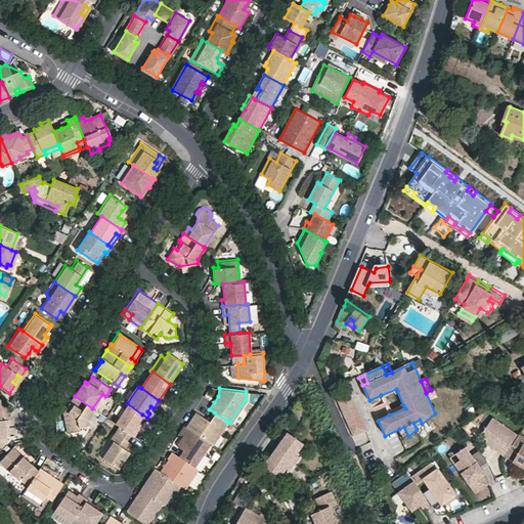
[(391,410),(385,397),(397,391),(396,389),(381,395),(385,404),(373,409),(375,411),(386,406),(389,415),(405,408),(403,405),(391,410)]
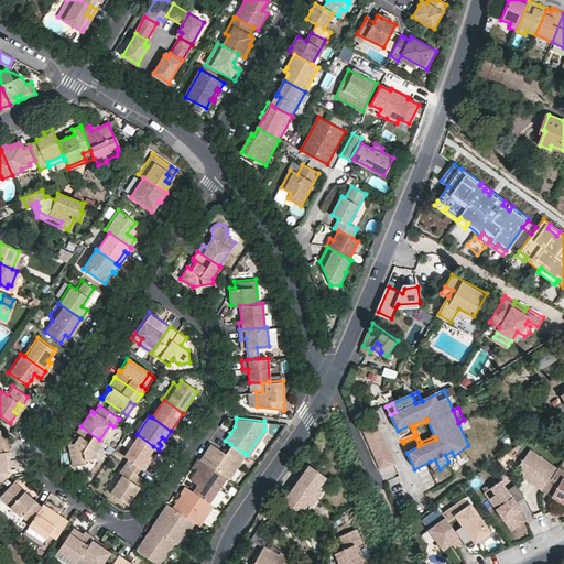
[(94,454),(102,442),(99,440),(80,426),(75,434),(78,436),(73,444),(67,445),(72,466),(85,464),(85,461),(95,458),(94,454)]
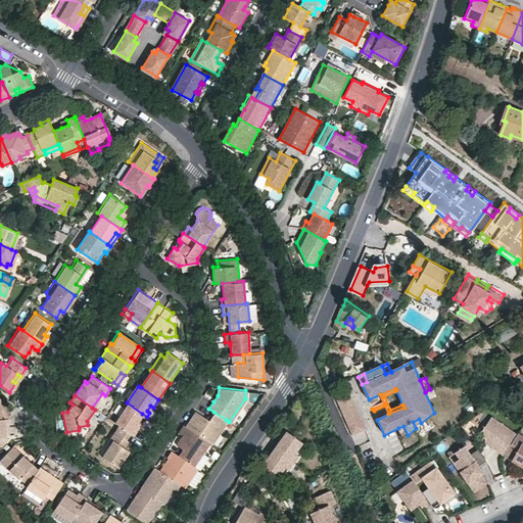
[(366,432),(350,396),(337,402),(353,437),(366,432)]
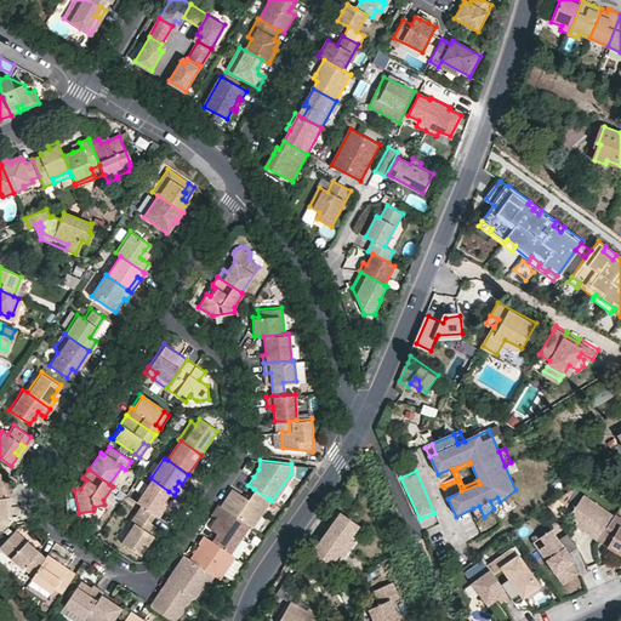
[(169,491),(151,478),(149,478),(134,501),(140,505),(154,514),(158,517),(164,508),(159,505),(163,501),(169,491)]
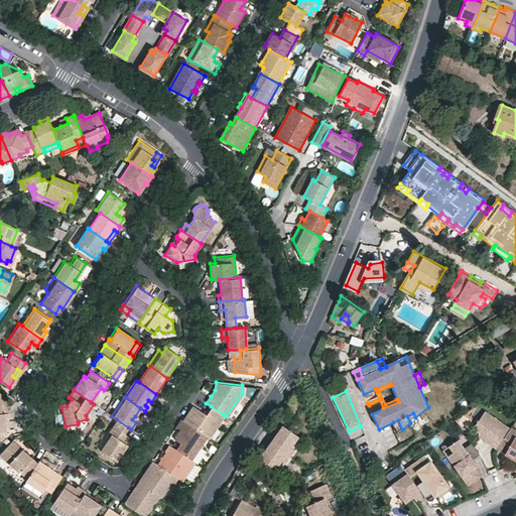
[(223,414),(211,406),(206,414),(192,405),(190,407),(182,419),(207,436),(208,436),(223,414)]
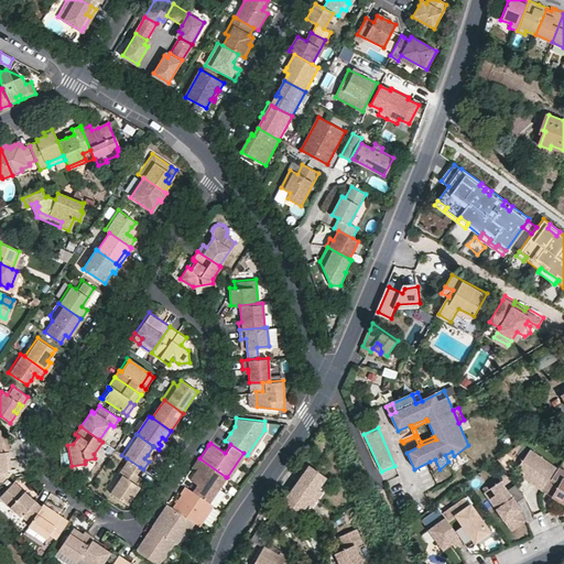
[(544,488),(560,466),(531,447),(518,466),(525,472),(532,476),(530,479),(544,488)]
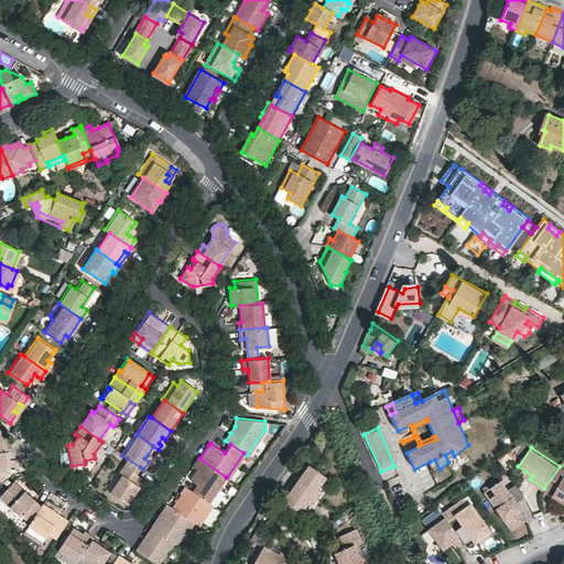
[(454,456),(452,452),(445,455),(448,462),(454,456)]
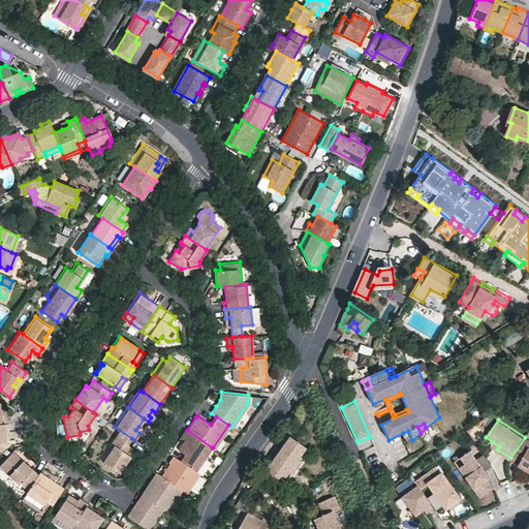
[(184,455),(180,460),(196,471),(212,447),(187,430),(185,429),(180,436),(185,439),(180,447),(181,452),(184,455)]
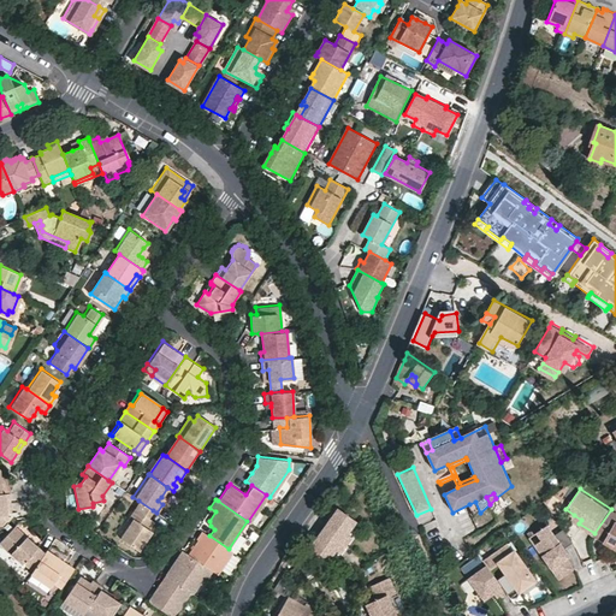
[(146,520),(153,510),(138,501),(125,521),(128,523),(118,539),(136,551),(149,533),(146,531),(150,523),(146,520)]
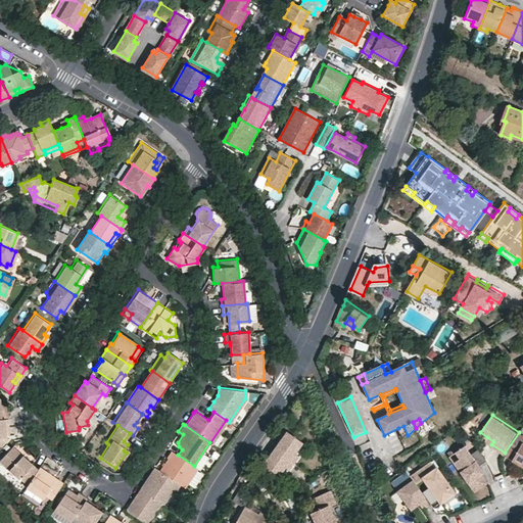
[(408,435),(403,426),(398,428),(402,439),(408,435)]
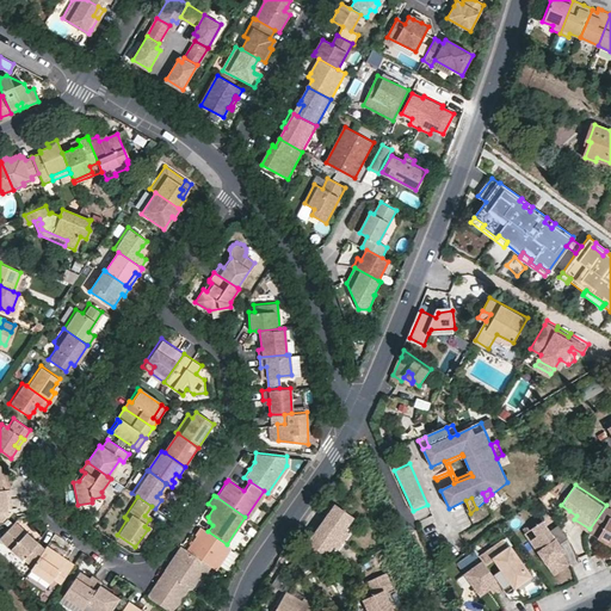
[(314,534),(306,547),(323,560),(332,547),(337,550),(349,534),(344,531),(352,518),(334,505),(325,518),(314,534)]
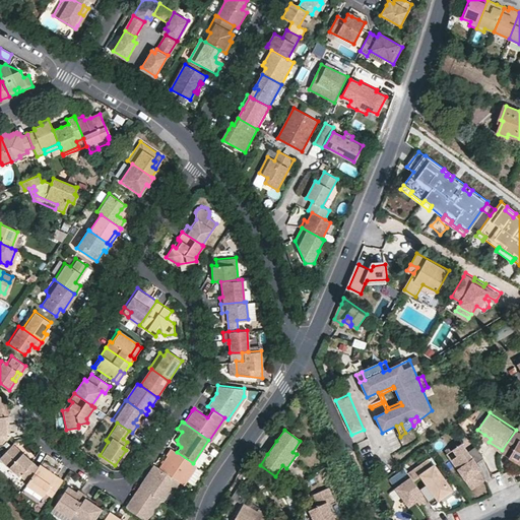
[(512,453),(519,458),(519,432),(516,430),(503,449),(511,455),(512,453)]
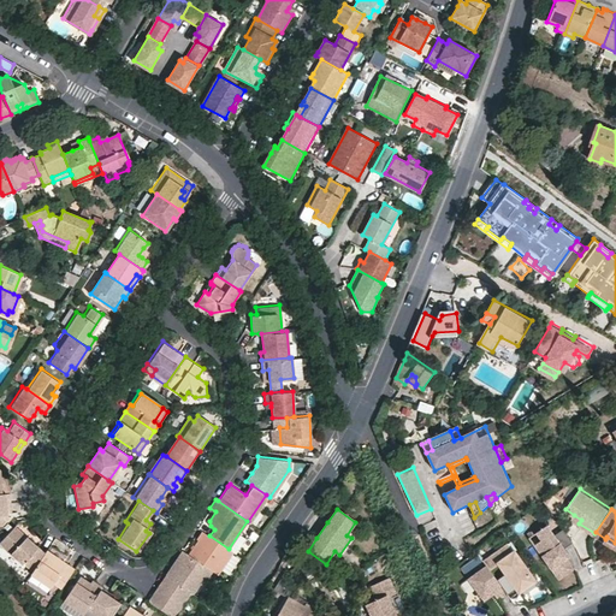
[(42,552),(13,523),(0,537),(0,543),(21,562),(22,561),(31,569),(42,552)]
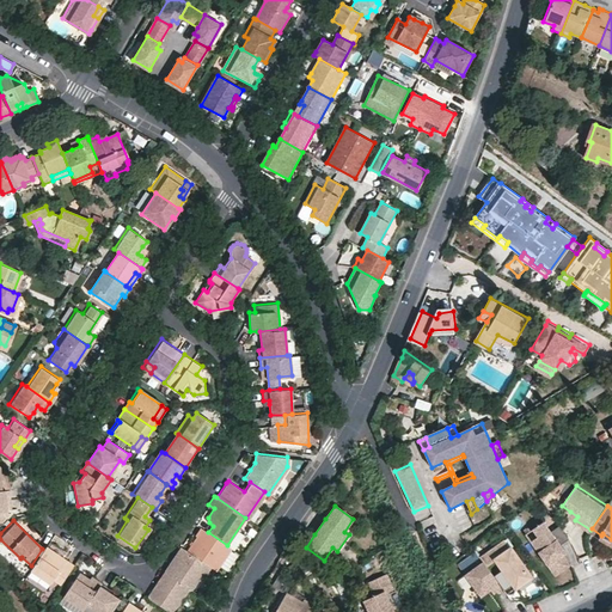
[(568,539),(558,525),(550,531),(543,521),(532,528),(537,536),(531,540),(538,551),(545,548),(554,560),(548,564),(555,575),(569,564),(562,555),(557,546),(560,545),(568,539)]
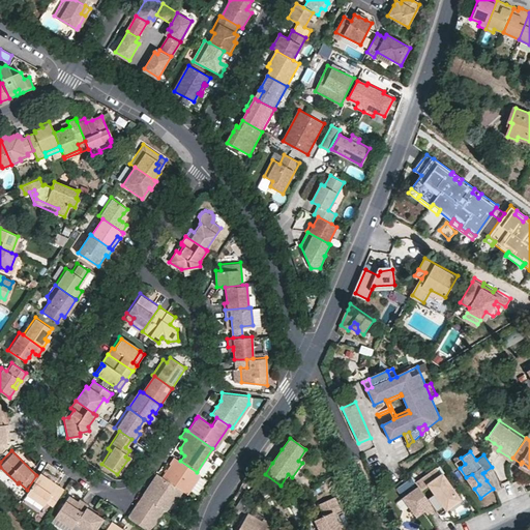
[(197,472),(180,461),(173,455),(169,463),(170,464),(162,476),(179,488),(186,493),(199,473),(197,472)]
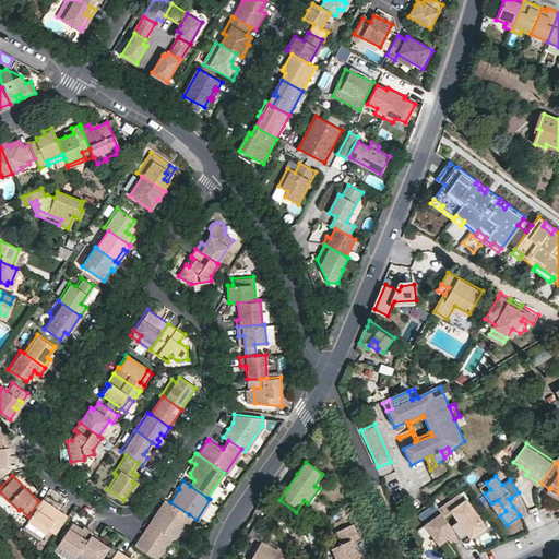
[(558,492),(550,487),(549,489),(548,490),(558,497),(558,492)]
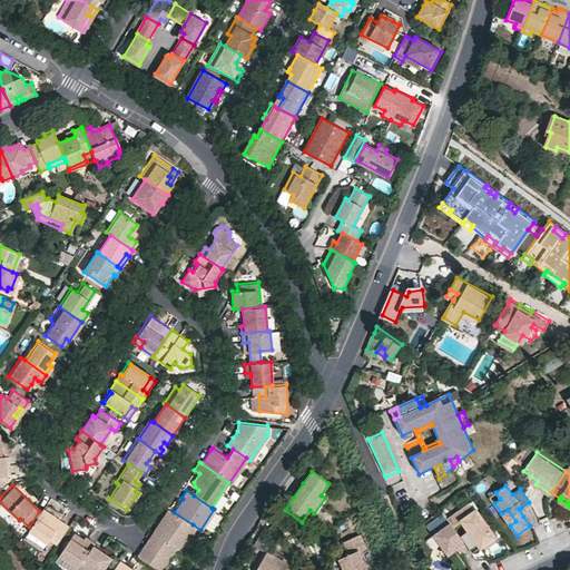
[(493,537),(471,505),(449,521),(451,526),(467,548),(471,552),(493,537)]
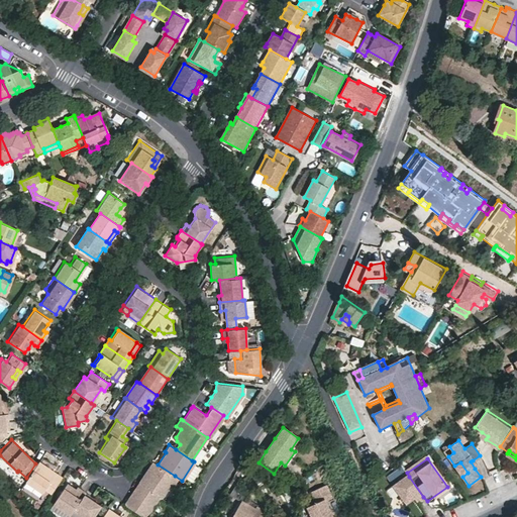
[(26,478),(24,481),(40,492),(43,488),(50,492),(61,476),(37,460),(35,463),(26,478)]
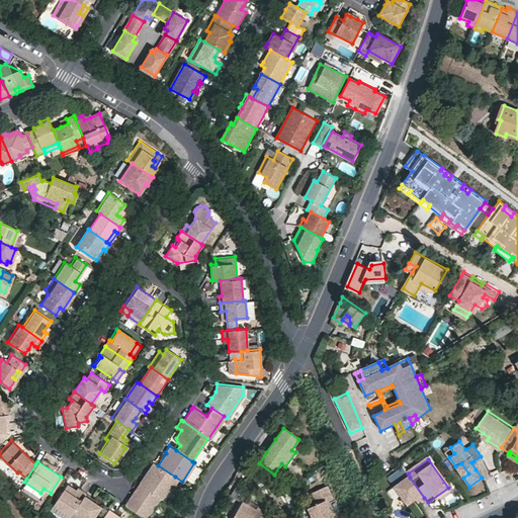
[(175,477),(158,465),(153,461),(146,472),(145,473),(147,476),(146,478),(143,476),(139,483),(157,495),(159,497),(164,489),(166,491),(175,477)]
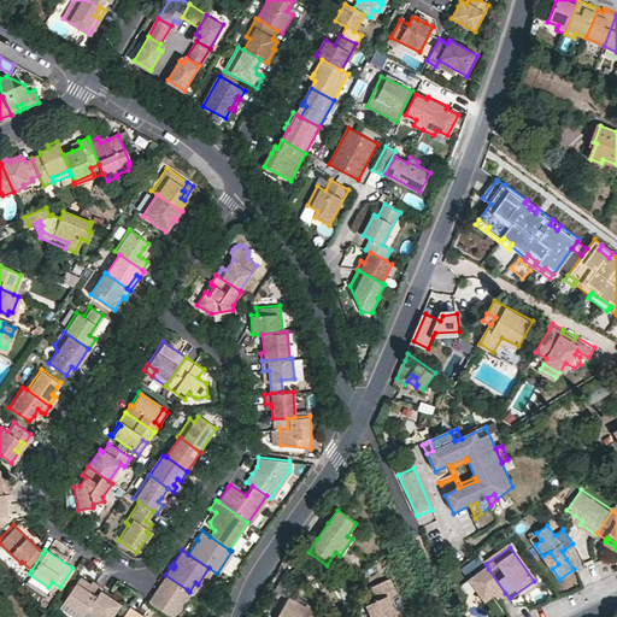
[(558,564),(550,552),(542,556),(552,569),(558,564)]
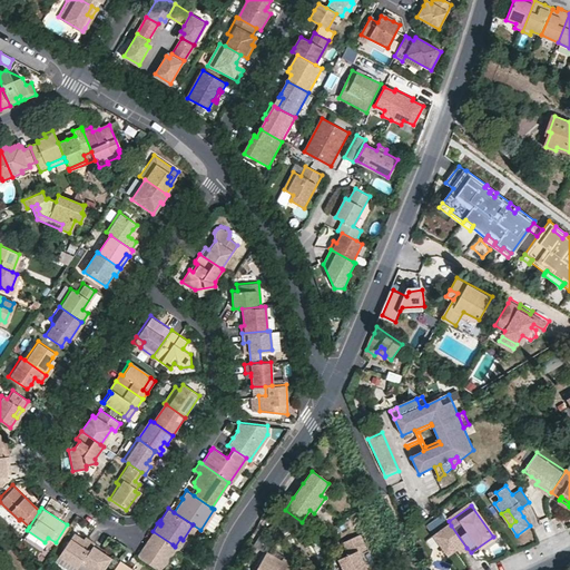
[(467,548),(451,526),(435,536),(446,552),(454,547),(457,549),(459,553),(467,548)]
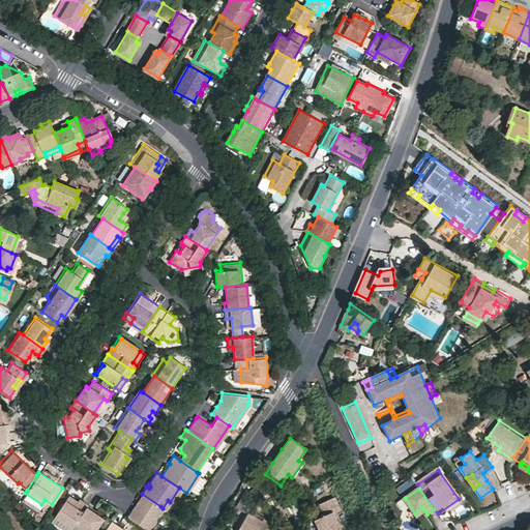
[(247,513),(256,499),(245,492),(236,506),(247,513)]
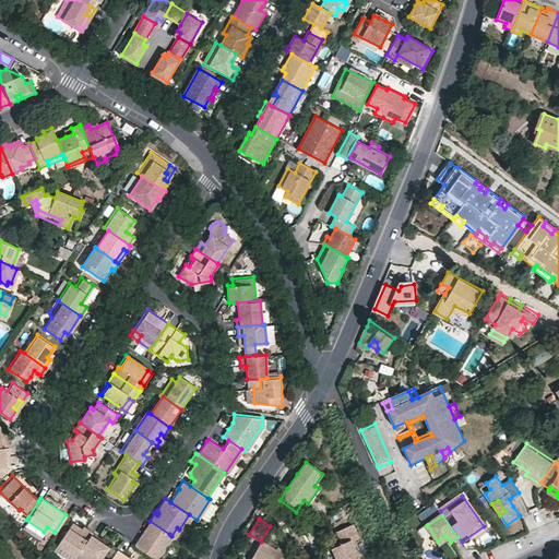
[(169,534),(150,521),(141,534),(134,543),(135,545),(155,558),(156,558),(163,551),(169,534)]
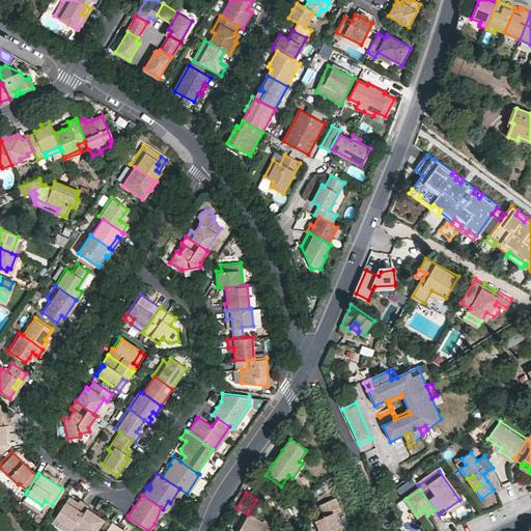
[(86,505),(79,500),(77,502),(67,496),(54,516),(71,528),(86,505)]
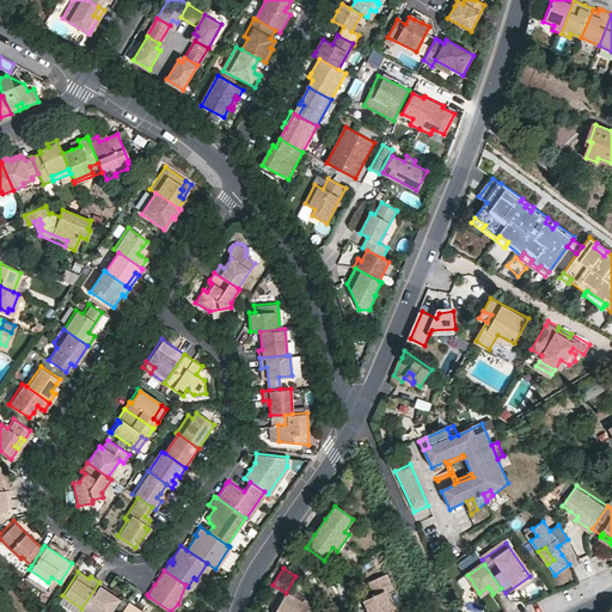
[(371,611),(396,611),(385,592),(393,587),(385,573),(367,583),(375,597),(366,603),(371,611)]
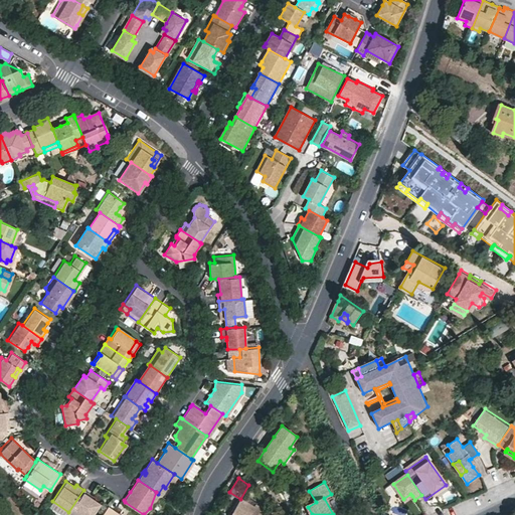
[(91,514),(100,503),(91,497),(92,496),(83,490),(68,512),(72,514),(78,514),(80,514),(81,514),(91,514)]
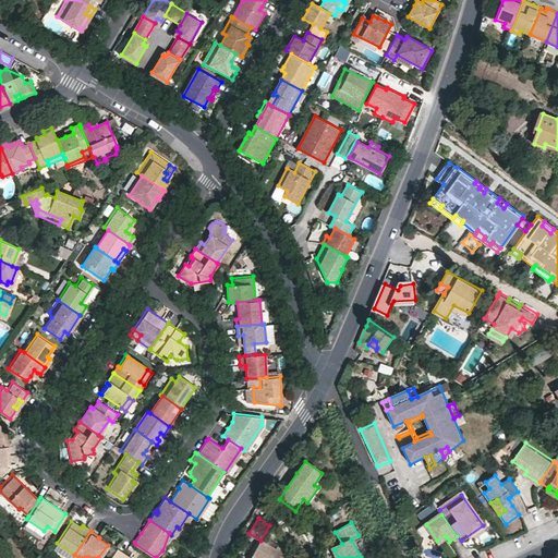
[(273,557),(274,557),(275,555),(279,557),(281,557),(284,553),(278,548),(277,550),(264,543),(253,557),(273,557)]
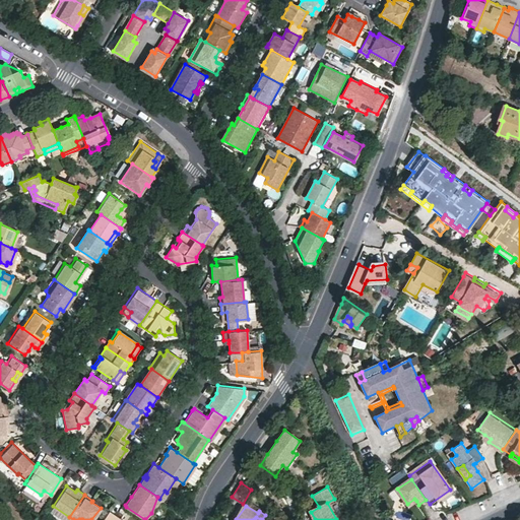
[(121,519),(107,510),(100,519),(121,519)]
